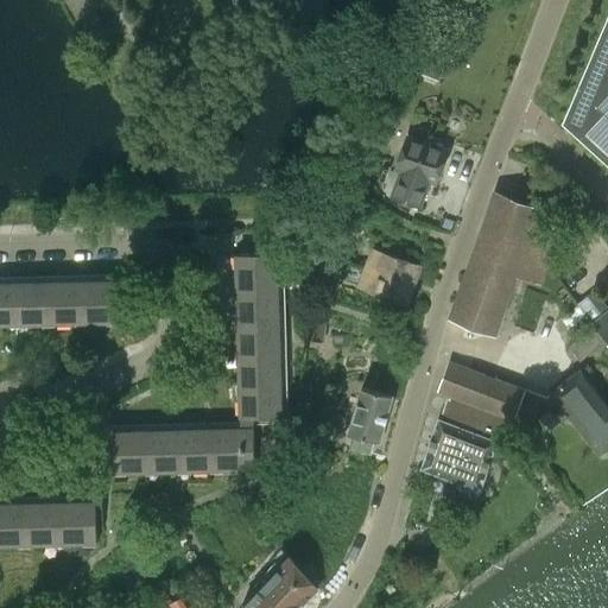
[(422,74),(434,78),(438,64),(428,59),(422,74)]
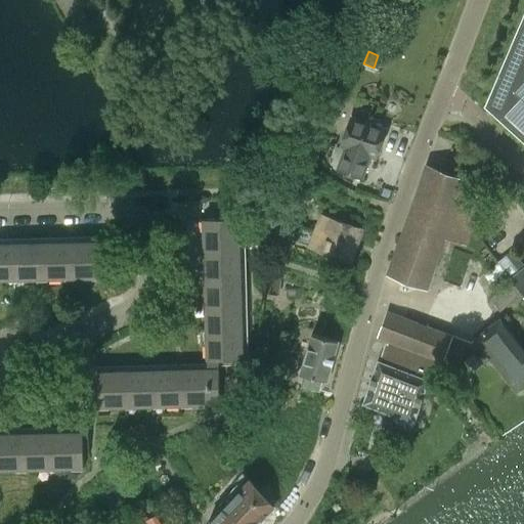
[(498,94),(488,105),(495,112),(506,100),(498,94)]
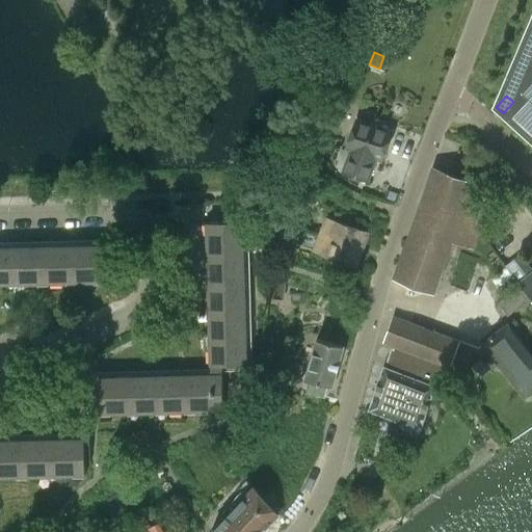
[(376,158),(382,160),(393,131),(356,118),(346,148),(351,150),(343,171),(368,181),(376,158)]
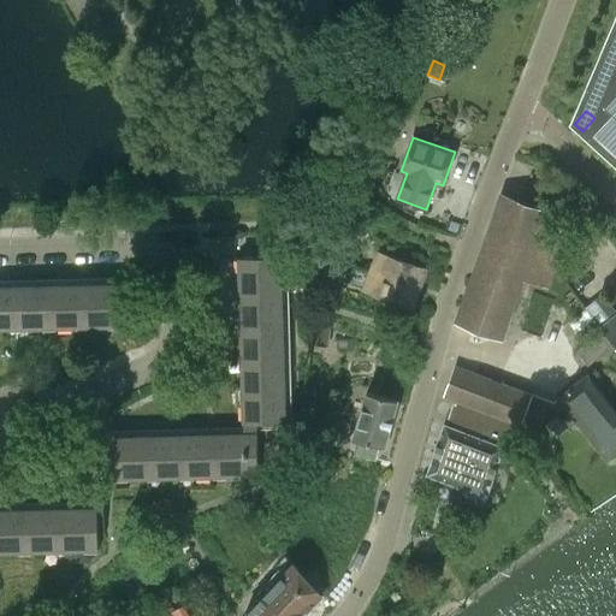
[(549,286),(566,238),(544,208),(502,193),(456,320),(503,338),(525,278),(549,286)]
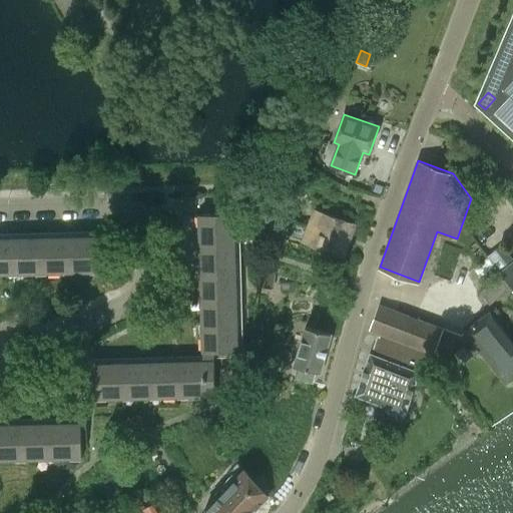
[(211,208),(211,213),(199,214),(203,361),(94,364),(94,381),(89,382),(89,387),(94,386),(95,399),(214,395),(215,395),(215,393),(229,393),(235,351),(237,351),(234,213),(216,213),(216,208),(211,208)]
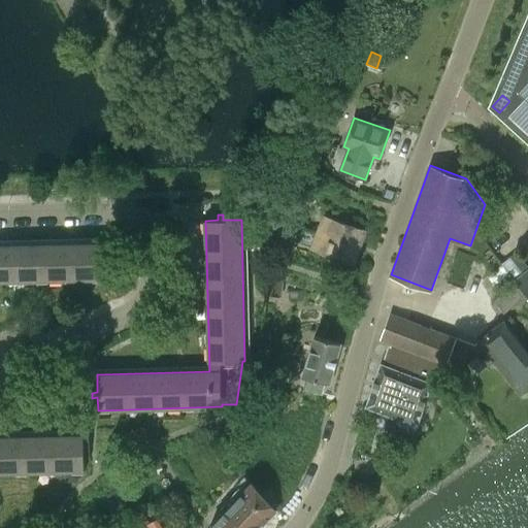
[(319,232),(357,245),(362,229),(325,216),(319,232)]
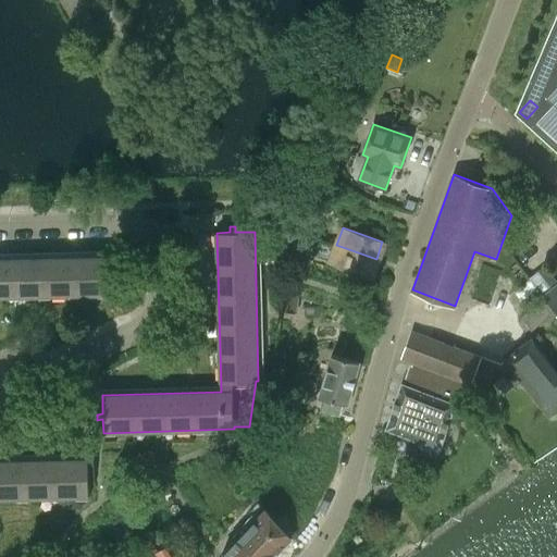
[(286,259),(286,229),(273,229),(273,243),(273,246),(273,259),(286,259)]
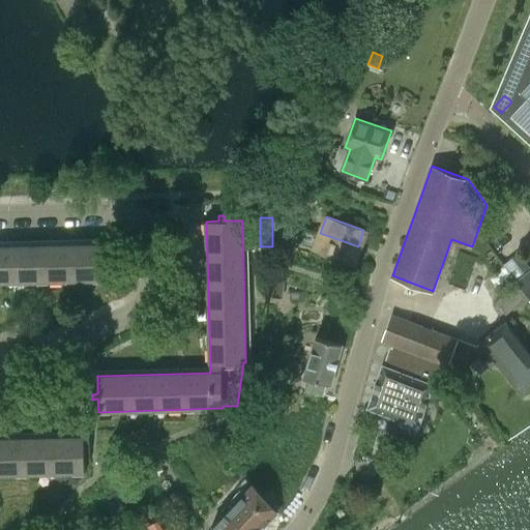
[(352,263),(358,246),(320,233),(314,249),(352,263)]
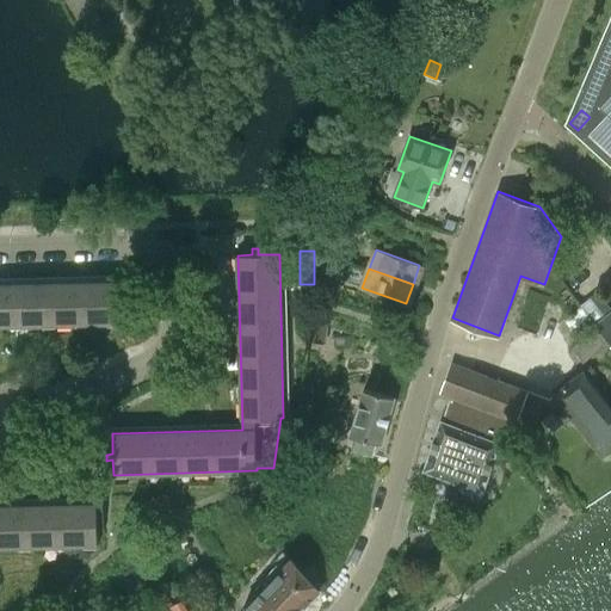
[(0,326),(122,323),(121,308),(128,308),(128,302),(121,302),(121,282),(0,284),(0,326)]
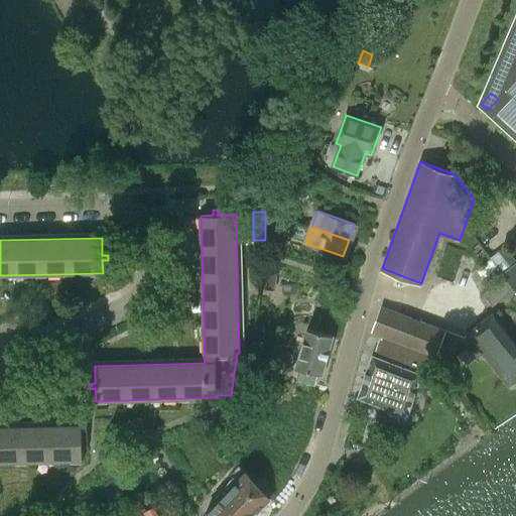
[(503,273),(505,276),(513,288),(515,290),(515,263),(511,267),(499,251),(491,257),(503,273)]
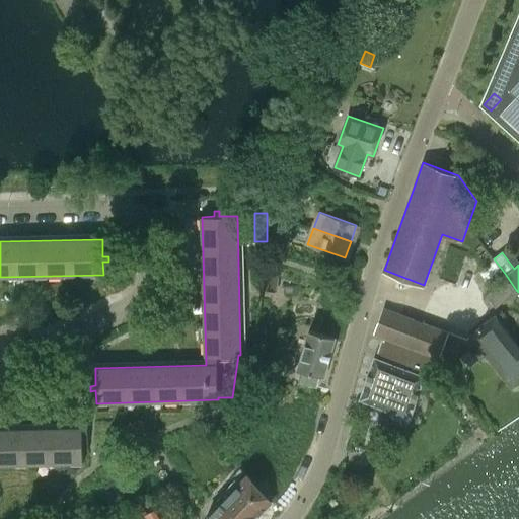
[(492,284),(504,274),(494,258),(480,270),(492,284)]
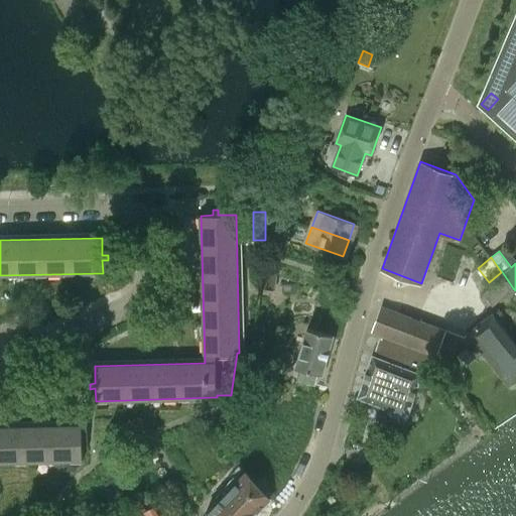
[(261,273),(260,288),(274,289),(275,275),(261,273)]
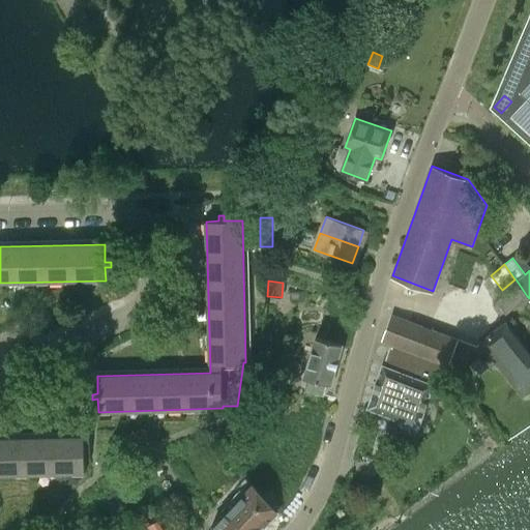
[(505,314),(527,296),(519,284),(496,301),(505,314)]
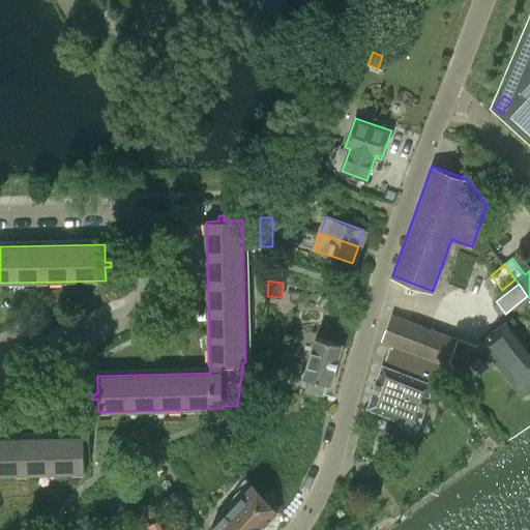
[(434,359),(448,364),(458,339),(392,316),(383,341),(395,345),(434,359)]
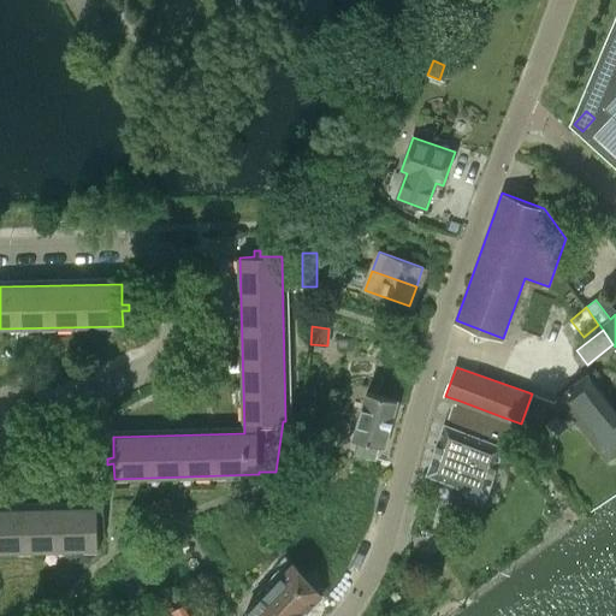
[(588,374),(560,397),(578,419),(610,460),(615,455),(615,408),(592,378),(588,374)]
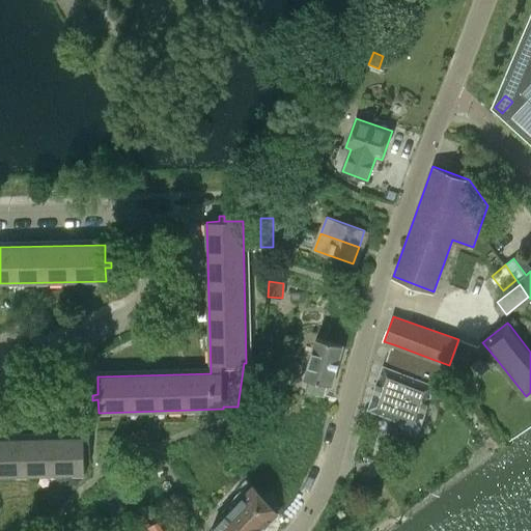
[(332,387),(343,346),(316,338),(305,379),(309,380),(306,390),(326,395),(329,385),(332,387)]
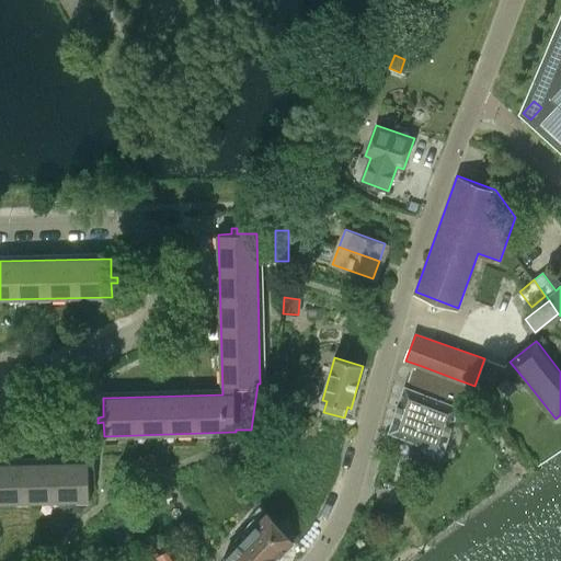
[(450,403),(459,380),(419,365),(410,388),(404,386),(389,432),(422,444),(426,454),(434,457),(443,451),(459,405),(450,403)]
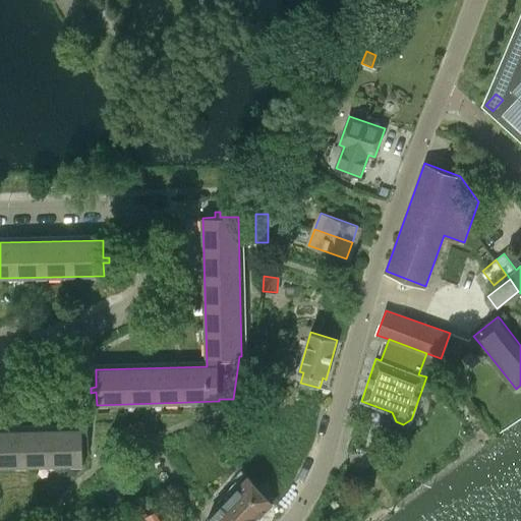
[(481,361),(472,351),(463,358),(472,369),(481,361)]
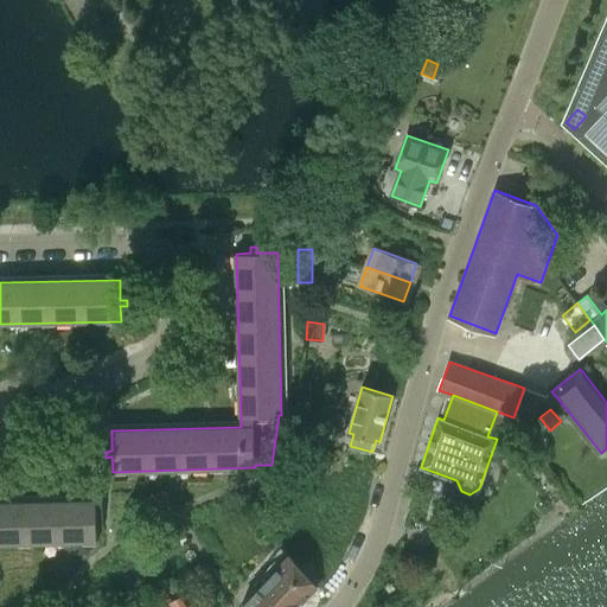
[(102,521),(96,522),(96,500),(0,502),(0,543),(97,542),(96,528),(103,526),(102,521)]
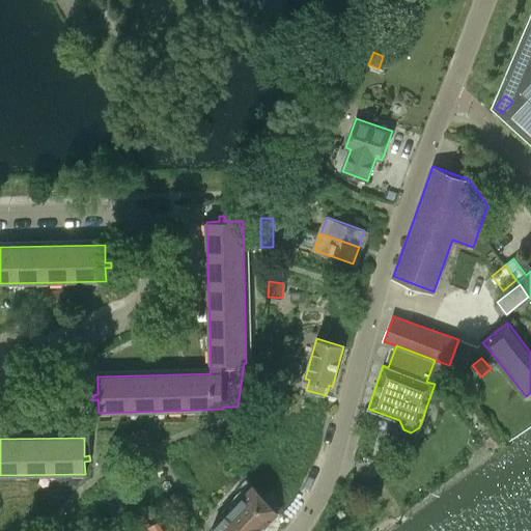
[(227,511),(248,530),(259,530),(277,513),(252,484),(227,511)]
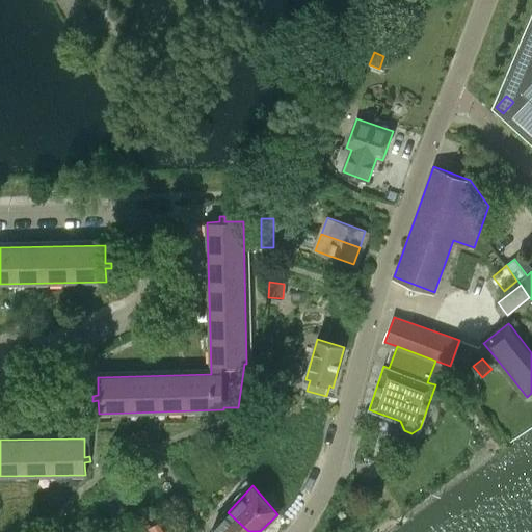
[(211,531),(248,531),(228,512),(210,531),(211,531)]
